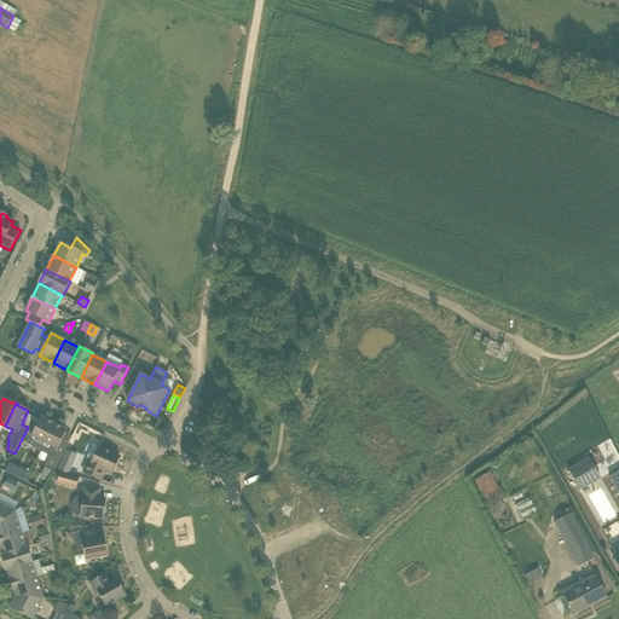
[(38,423),(32,420),(28,427),(21,441),(33,447),(36,439),(45,443),(55,423),(41,417),(38,423)]
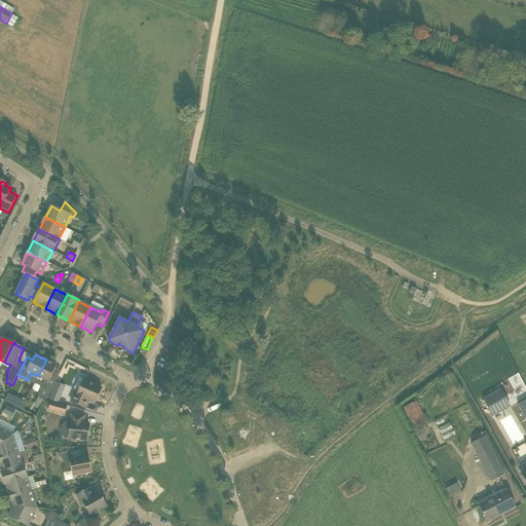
[(38,376),(43,379),(38,398),(45,402),(58,377),(52,375),(57,366),(46,360),(38,376)]
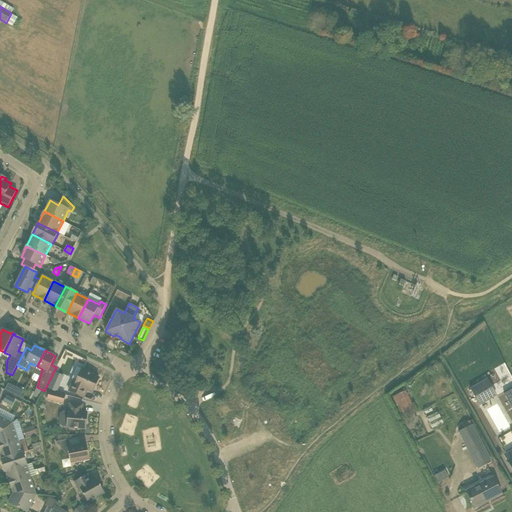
[(92,393),(95,388),(99,378),(91,375),(92,373),(82,369),(77,381),(74,380),(69,391),(84,398),(87,390),(92,393)]
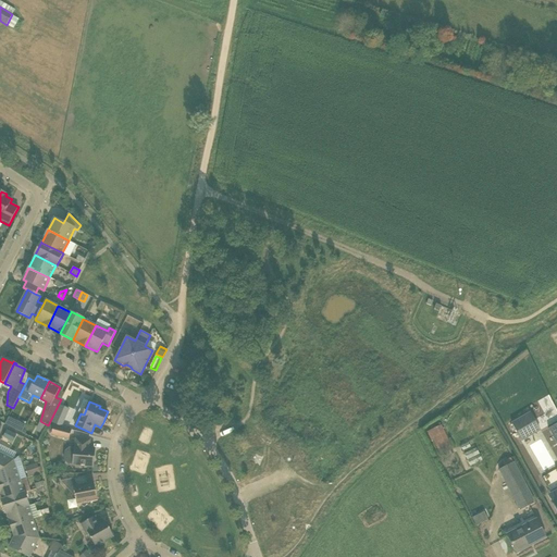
[(62,426),(70,409),(60,405),(52,422),(62,426)]
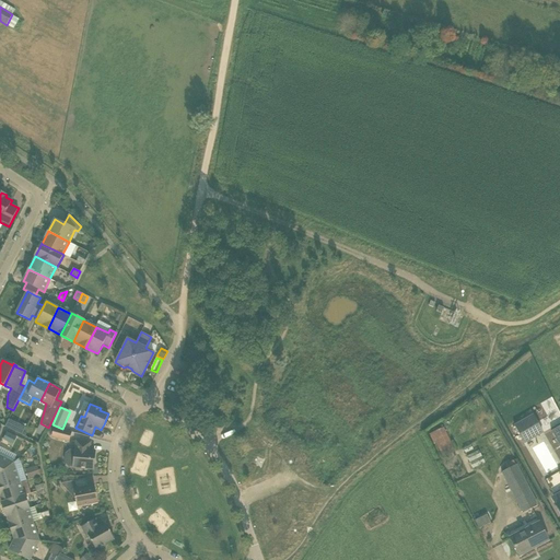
[(520,434),(538,423),(534,415),(514,426),(520,434)]
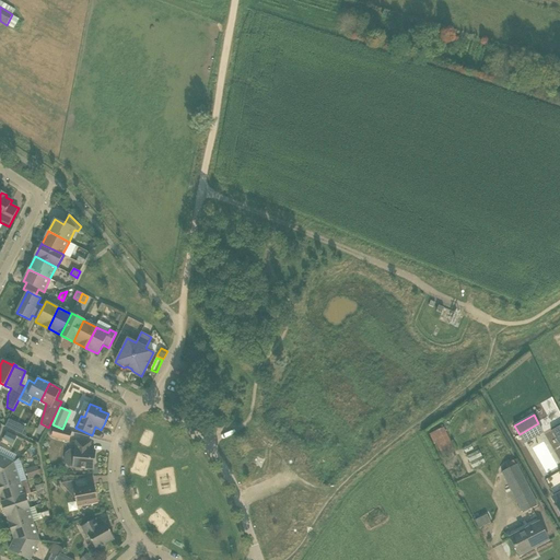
[(442,457),(445,456),(450,454),(455,451),(444,428),(431,433),(442,457)]
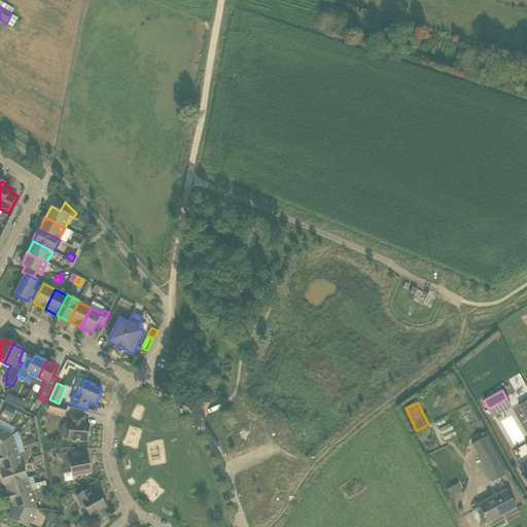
[(67,408),(50,403),(48,412),(65,416),(67,408)]
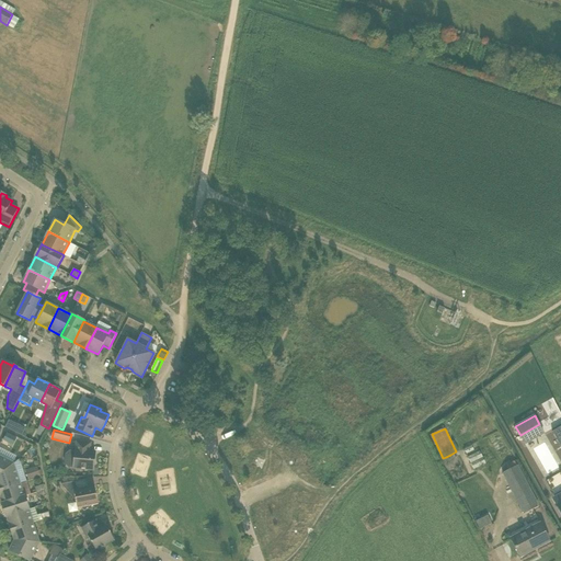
[(83,469),(94,470),(95,456),(93,456),(93,453),(95,454),(95,453),(90,451),(90,444),(77,443),(76,450),(75,450),(73,459),(66,458),(65,464),(68,467),(73,468),(76,469),(76,471),(82,471),(83,469)]
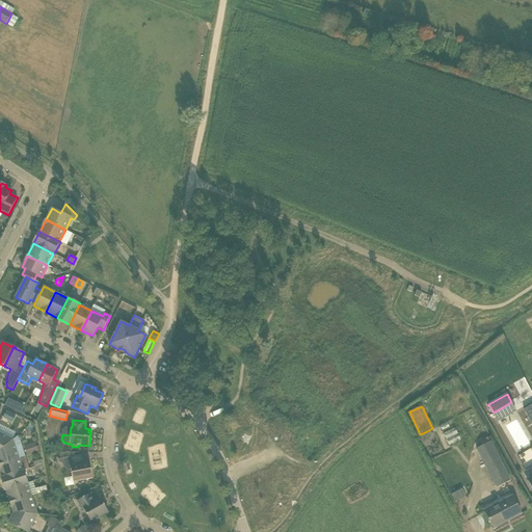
[(449,443),(459,439),(456,428),(445,432),(449,443)]
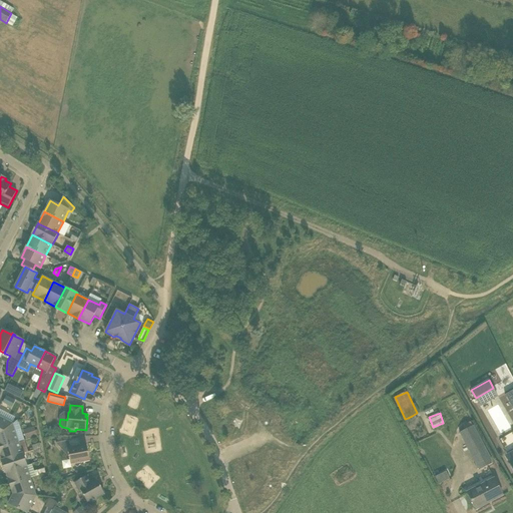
[(0,434),(13,424),(0,417),(0,434)]
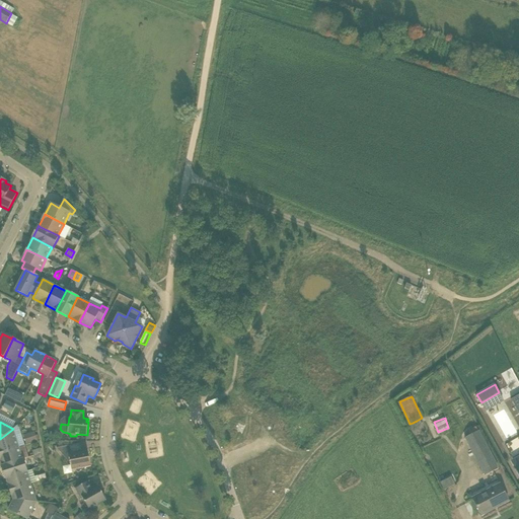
[(0,454),(19,448),(13,429),(0,439),(0,454)]
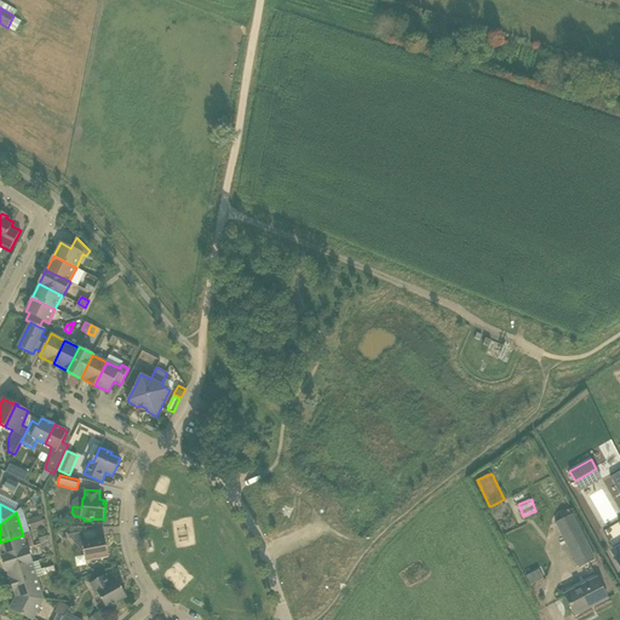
[(28,518),(30,530),(45,527),(41,515),(28,518)]
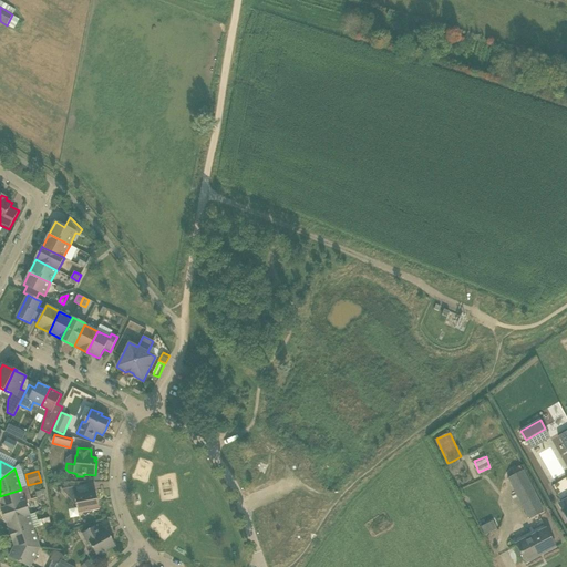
[(545,512),(532,488),(523,471),(508,478),(529,519),(545,512)]
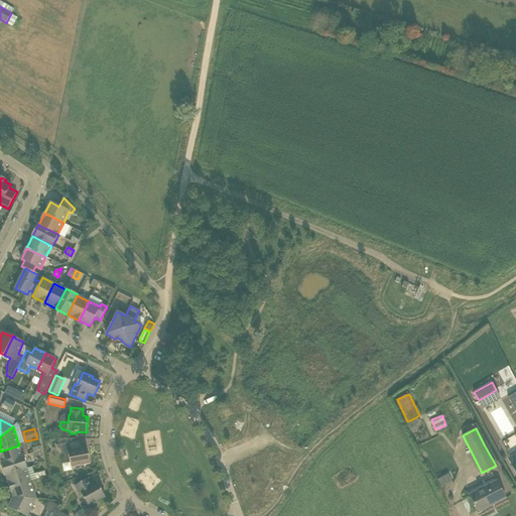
[(90,464),(87,446),(71,449),(70,443),(56,445),(71,462),(72,468),(75,467),(78,471),(84,466),(90,464)]
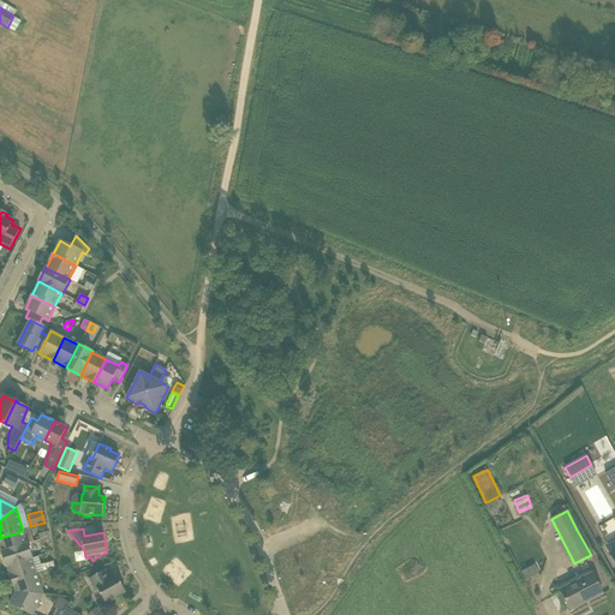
[(0,538),(0,543),(3,551),(27,544),(23,531),(0,538)]
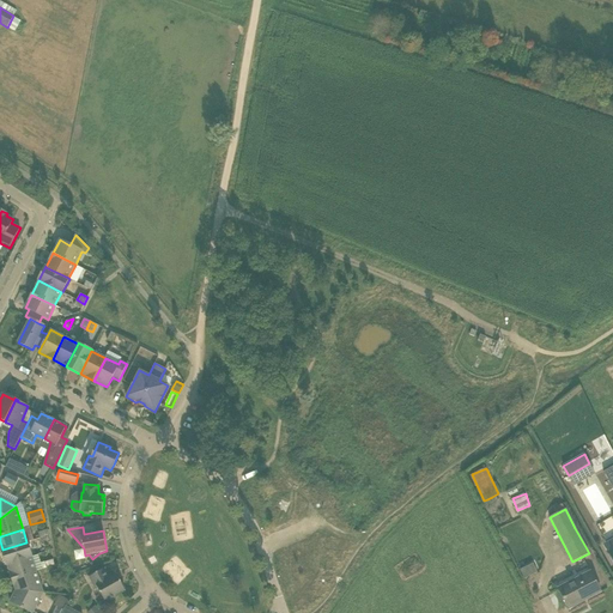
[(7,565),(31,557),(32,557),(28,542),(26,542),(2,550),(7,565)]
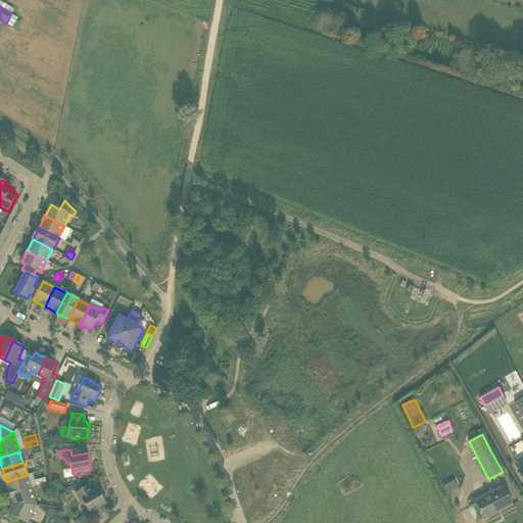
[(6,482),(10,493),(31,486),(27,475),(6,482)]
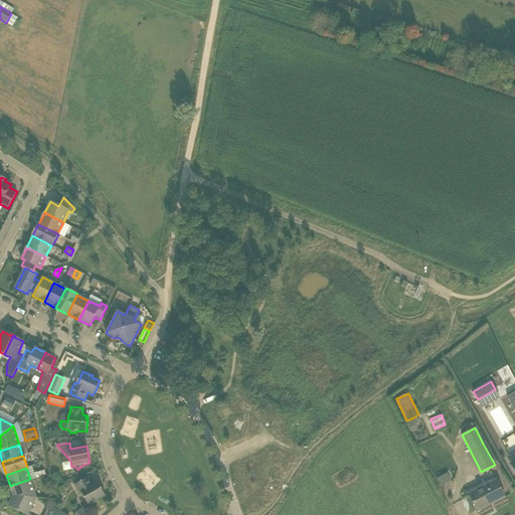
[(92,485),(88,478),(74,485),(80,496),(82,495),(89,505),(91,504),(92,506),(98,502),(97,501),(105,496),(100,487),(98,488),(96,483),(92,485)]
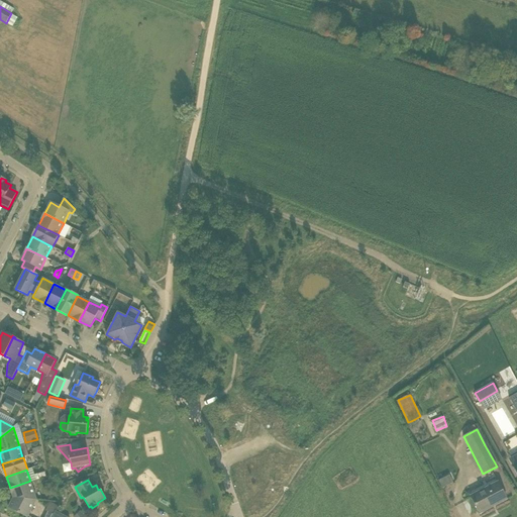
[(10,488),(13,498),(36,500),(30,481),(10,488)]
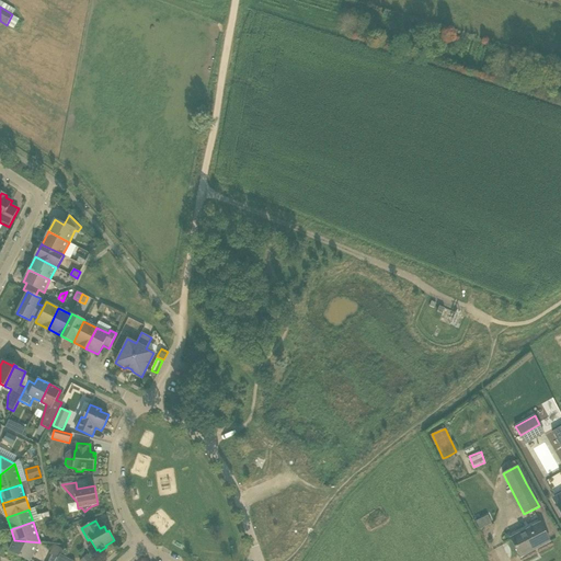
[(511,538),(521,557),(521,554),(537,546),(538,548),(550,541),(540,524),(511,538)]
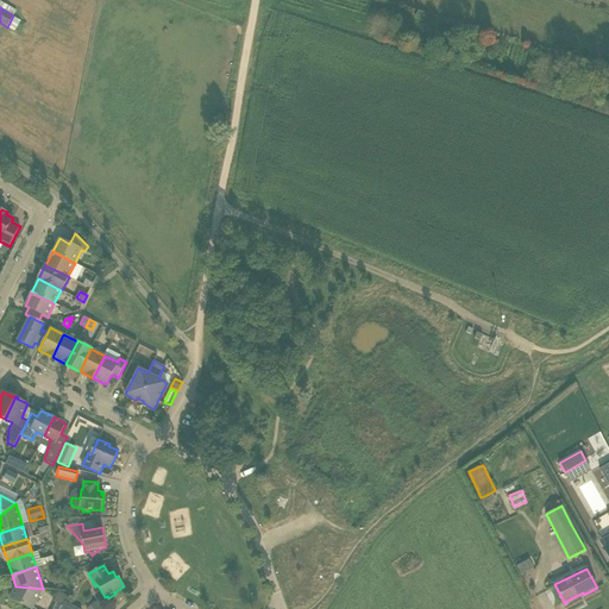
[(31,608),(32,608),(43,589),(16,586),(10,598),(31,608)]
